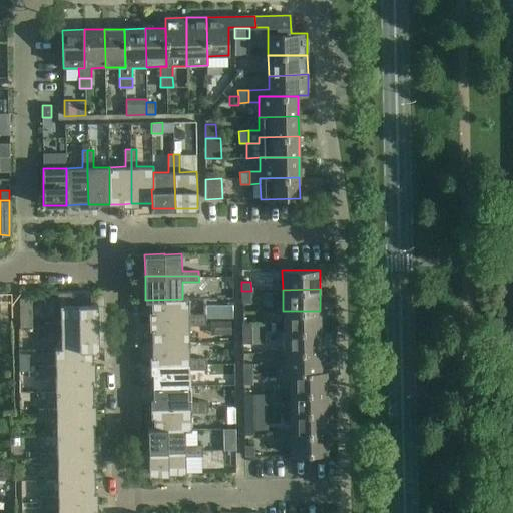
[(61,322),(43,322),(43,327),(61,327),(97,327),(97,304),(91,304),(90,290),(57,291),(57,305),(60,305),(61,322)]
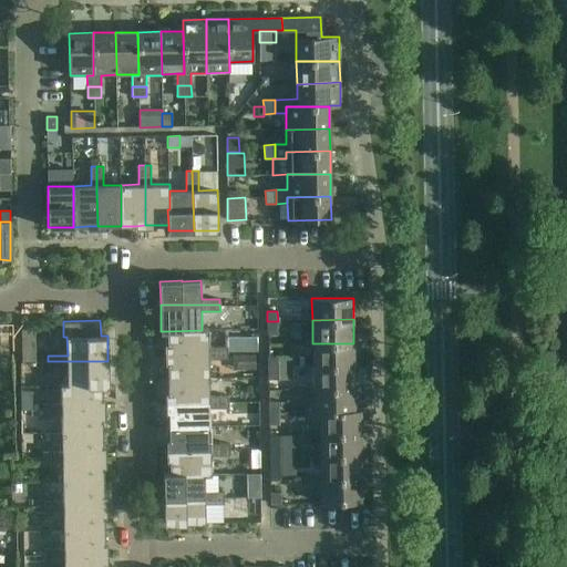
[(278,321),(267,321),(267,322),(268,334),(278,334),(278,322),(278,321)]
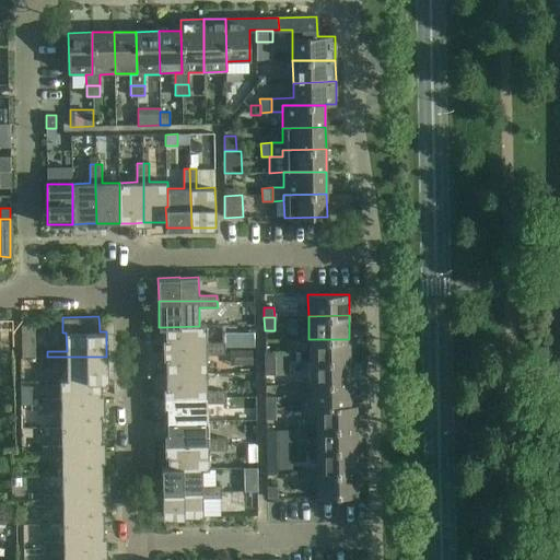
[(10,321),(0,321),(0,338),(10,339),(10,321)]
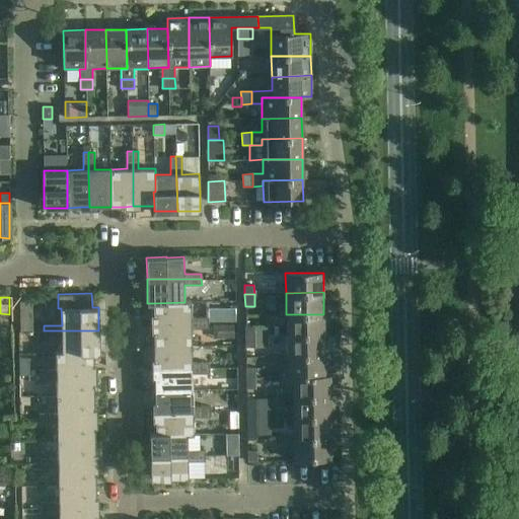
[(153,314),(151,314),(151,323),(153,323),(191,322),(208,322),(208,320),(208,317),(191,317),(191,316),(191,303),(191,302),(191,300),(184,300),(184,302),(153,303),(153,314)]
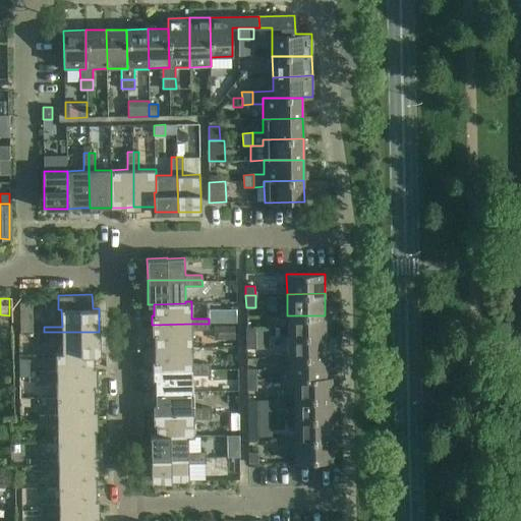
[(236,309),(222,309),(222,322),(236,322),(236,309)]
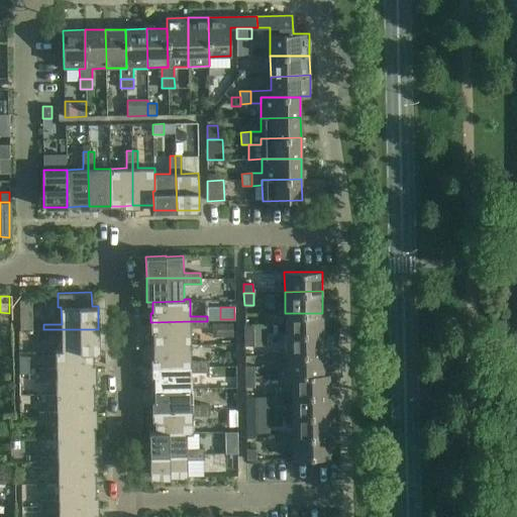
[(322,313),(285,313),(285,334),(323,334),(322,313)]
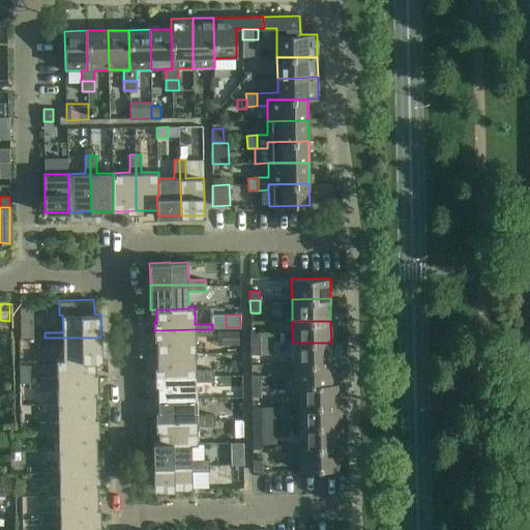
[(156,330),(154,330),(154,340),(156,340),(157,353),(196,353),(196,335),(212,335),(212,329),(195,329),(156,330)]
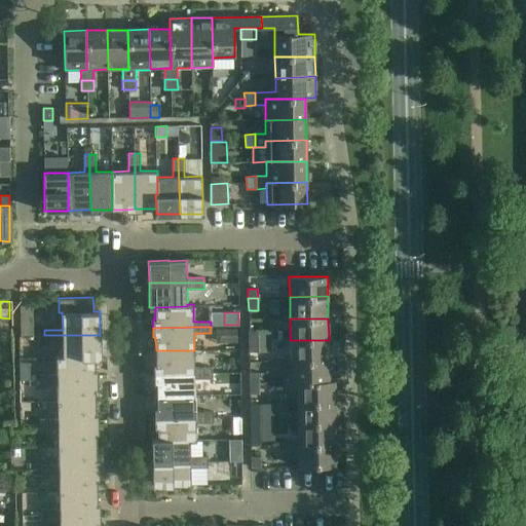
[(236,329),(216,329),(216,335),(220,335),(220,342),(236,342),(237,335),(236,335),(236,329)]
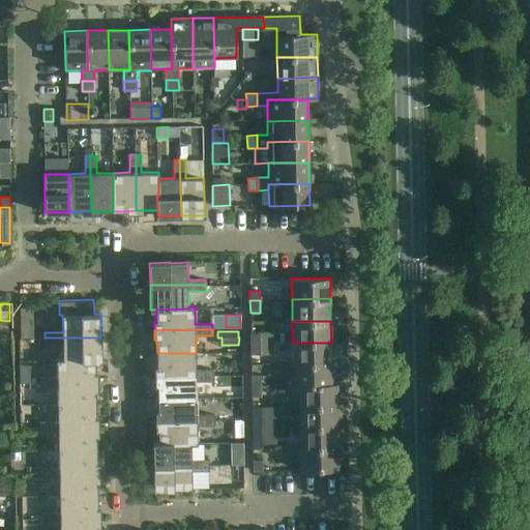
[(260,332),(251,332),(252,354),(261,354),(260,344),(260,332)]
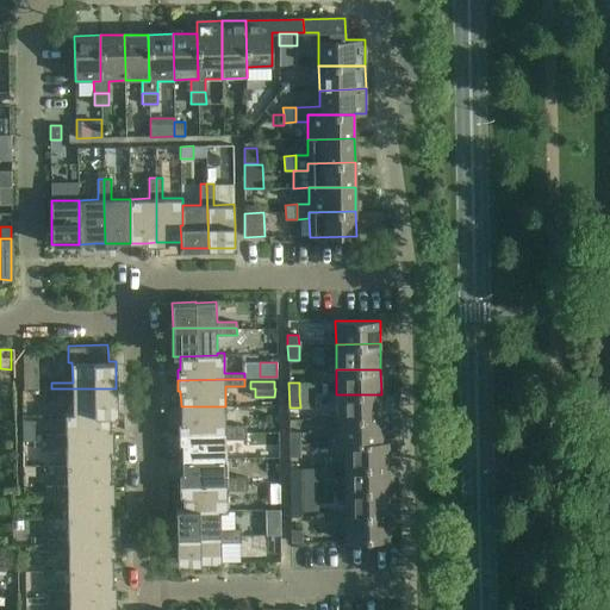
[(313,383),(299,383),(299,396),(300,408),(313,408),(313,394),(313,383)]
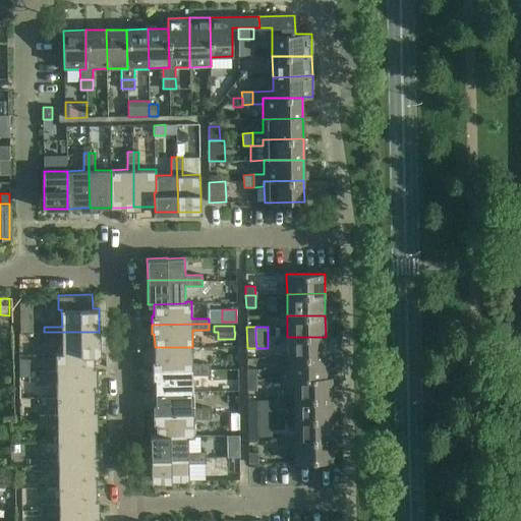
[(44,332),(36,333),(36,338),(45,338),(62,339),(62,353),(62,354),(94,355),(96,355),(100,354),(99,332),(62,332),(44,332)]
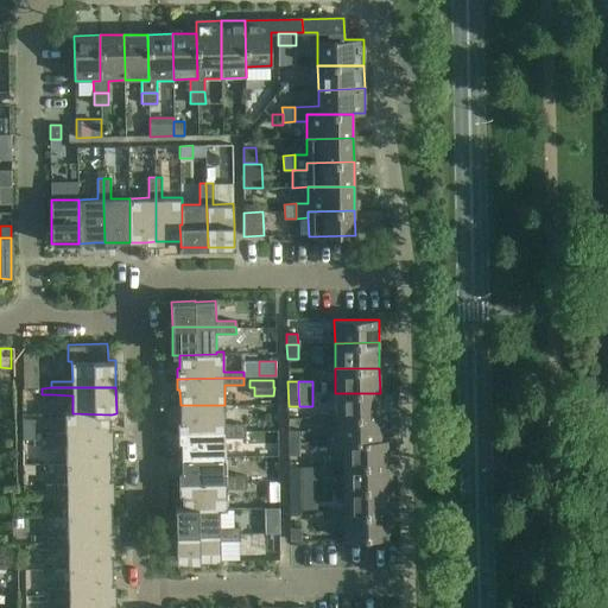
[(380,393),(335,393),(335,417),(380,417),(380,393)]
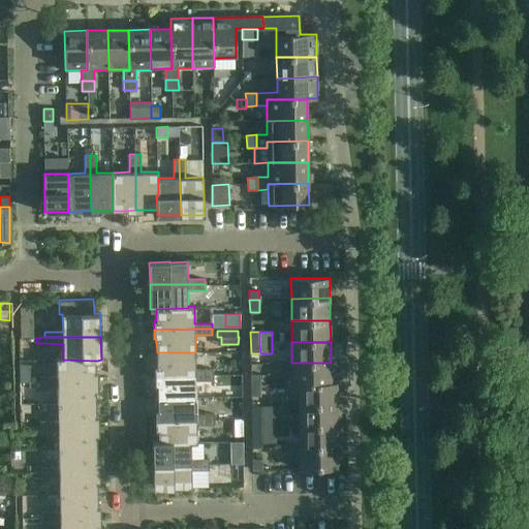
[(157,366),(154,366),(155,376),(157,376),(195,375),(213,375),(214,369),(195,370),(195,352),(157,352),(157,366)]
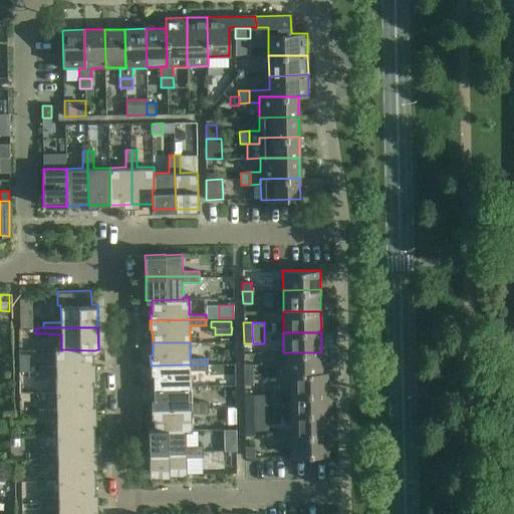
[(55,366),(38,366),(38,370),(93,369),(93,361),(92,350),(61,349),(61,348),(55,348),(55,366)]
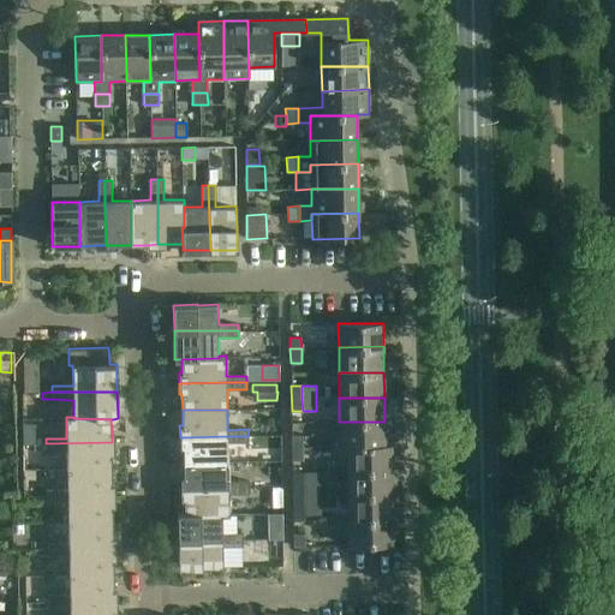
[(384,422),(339,422),(340,446),(346,446),(347,446),(359,446),(365,446),(384,445),(384,422)]
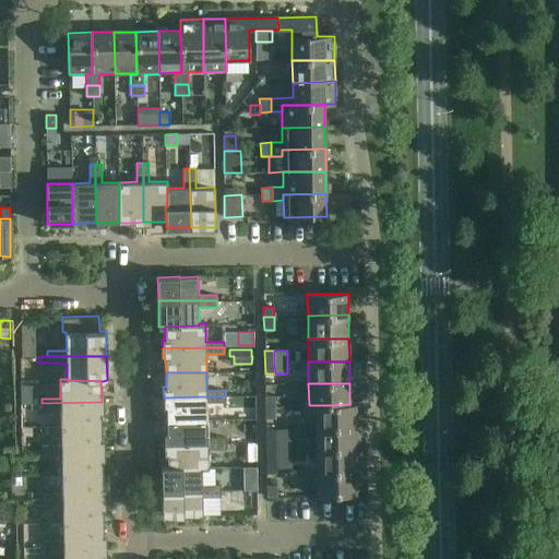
[(275,395),(264,395),(264,407),(275,407),(275,395)]
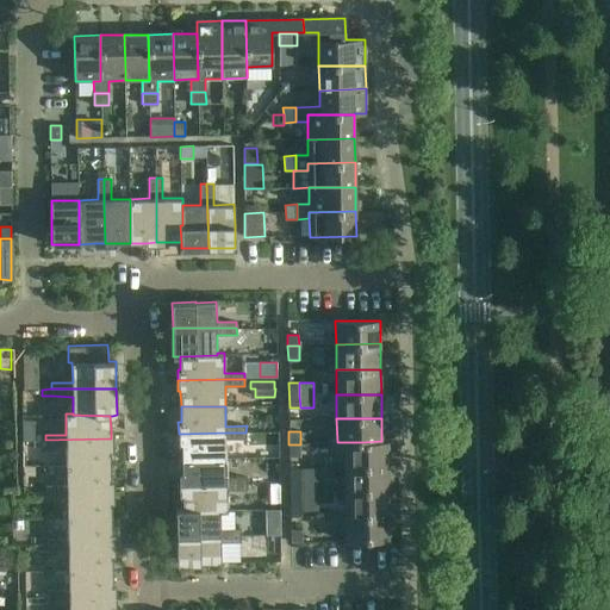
[(181,434),(179,434),(179,444),(181,444),(182,459),(226,458),(225,440),(246,439),(246,433),(225,433),(181,434)]
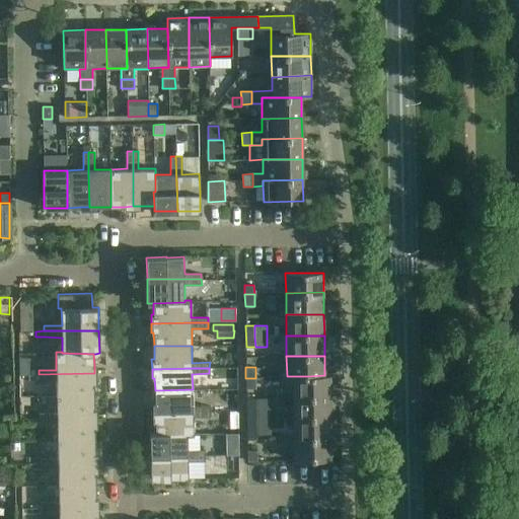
[(94,373),(39,374),(39,375),(39,381),(57,381),(57,396),(94,396),(94,383),(94,373)]
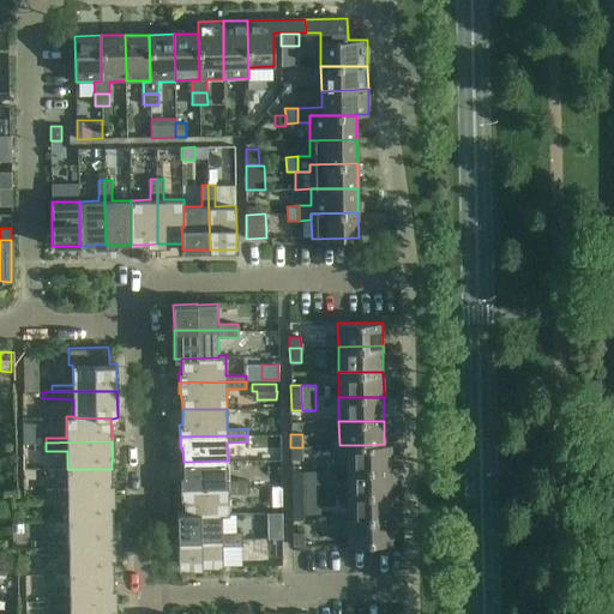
[(347,445),(345,445),(345,447),(345,470),(391,470),(391,445),(391,444),(384,444),(365,445),(359,445),(347,445)]
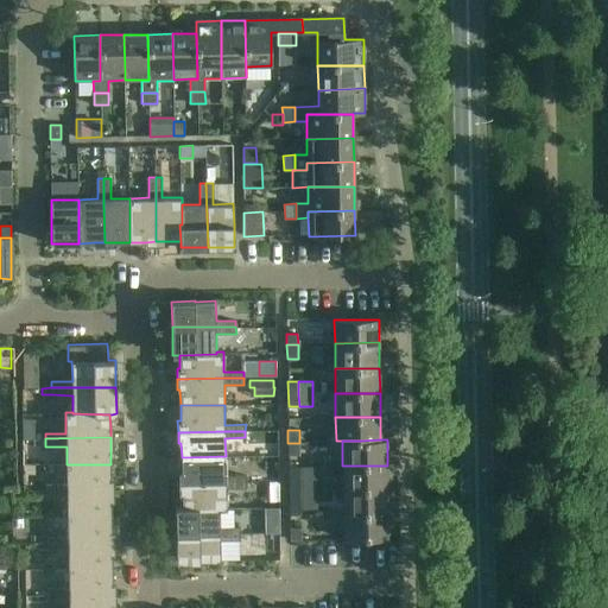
[(289,455),(299,455),(299,443),(287,443),(289,455)]
